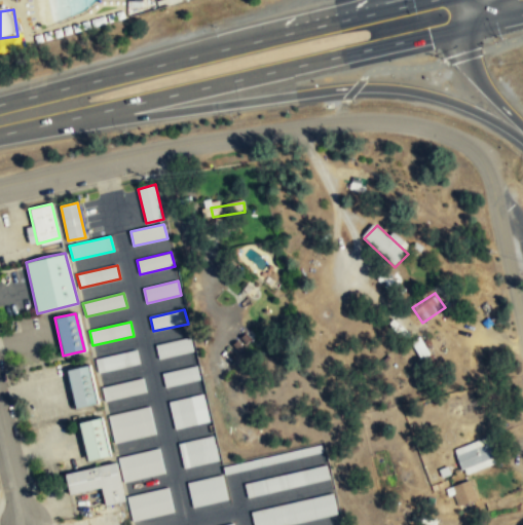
[(194,351),(191,337),(156,345),(159,360),(194,351)]
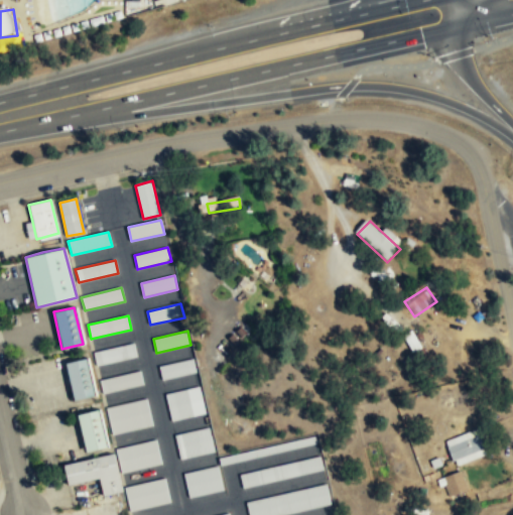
[(97,353),(100,366),(138,358),(136,345),(97,353)]
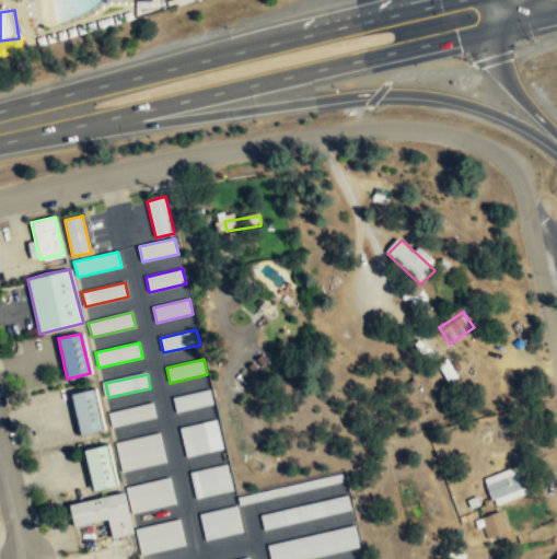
[(70,394),(80,435),(103,430),(93,389),(70,394)]
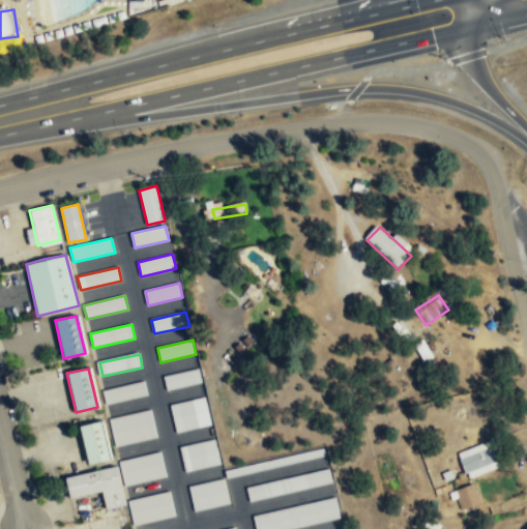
[(164,377),(168,391),(202,383),(199,369),(164,377)]
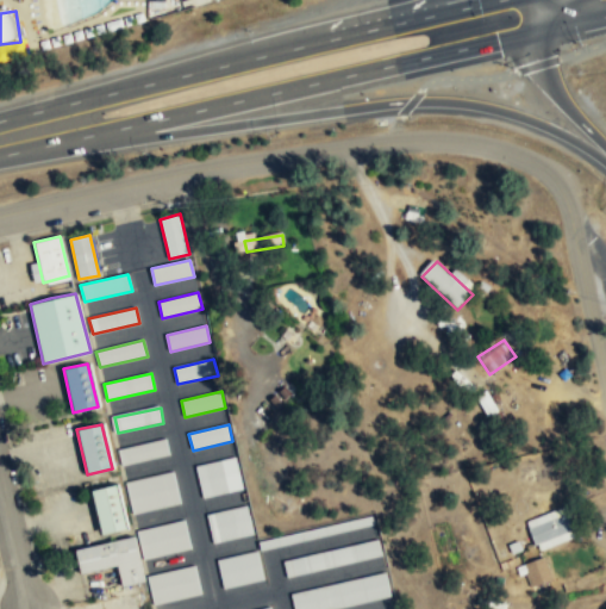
[(126,467),(172,455),(168,440),(123,451),(126,467)]
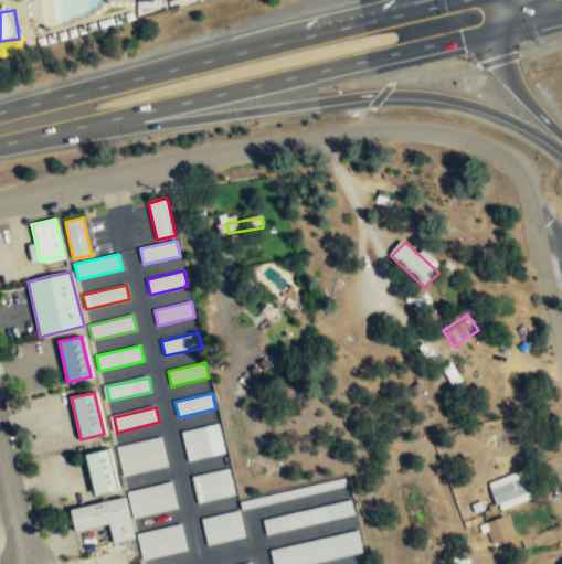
[(220,424),(182,432),(189,461),(226,454),(220,424)]
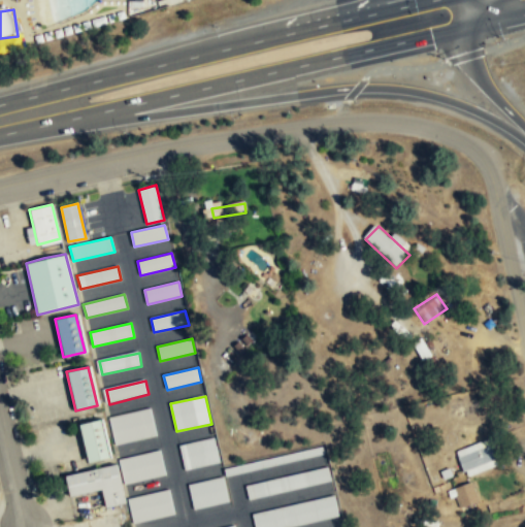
[(116,446),(157,436),(151,408),(109,418),(116,446)]
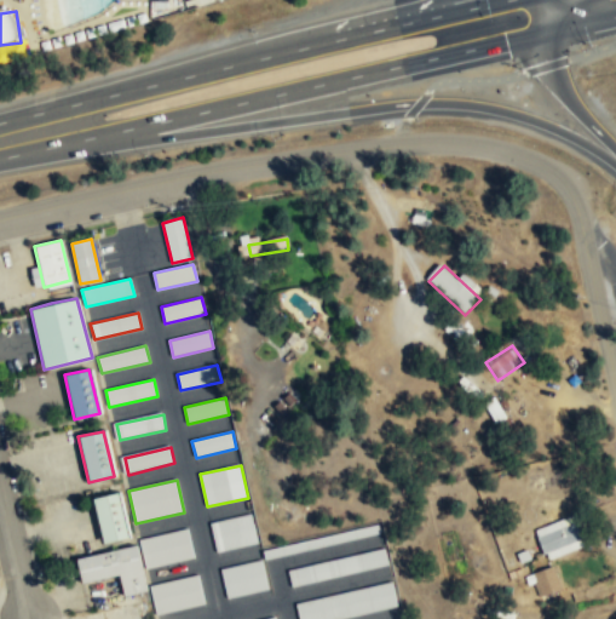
[(128,538),(117,493),(92,499),(103,543),(128,538)]
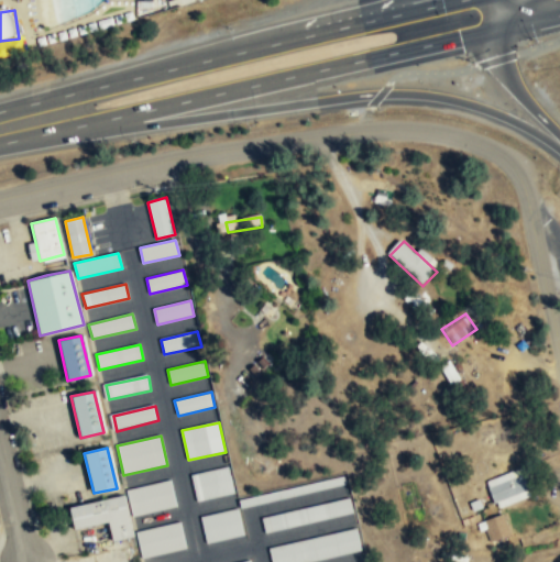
[(198,502),(235,494),(229,466),(191,475),(198,502)]
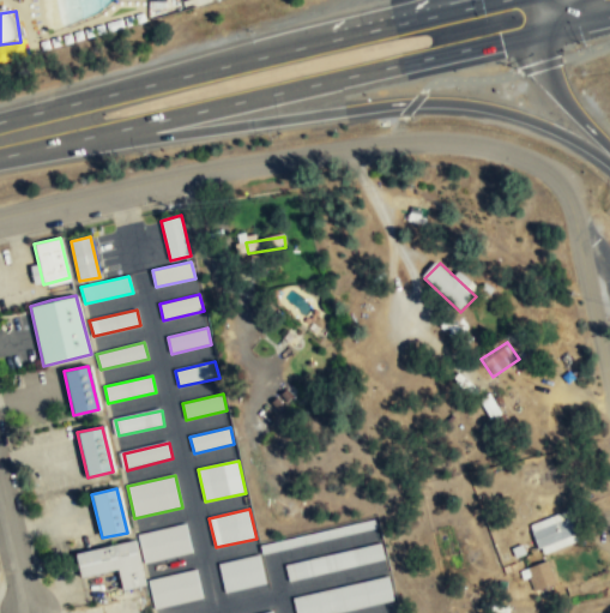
[(580,546),(577,523),(537,529),(539,552),(580,546)]
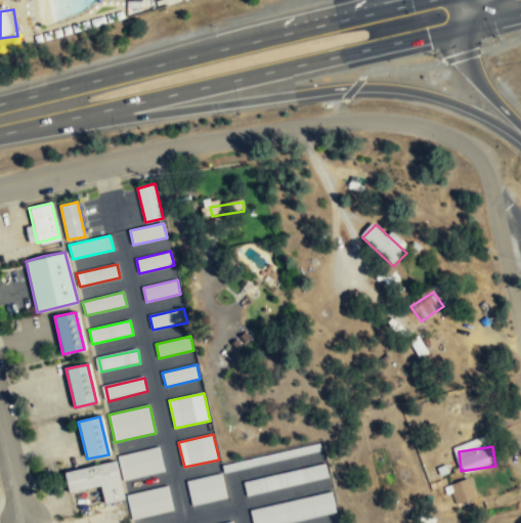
[(121,458),(127,482),(166,472),(160,447),(121,458)]
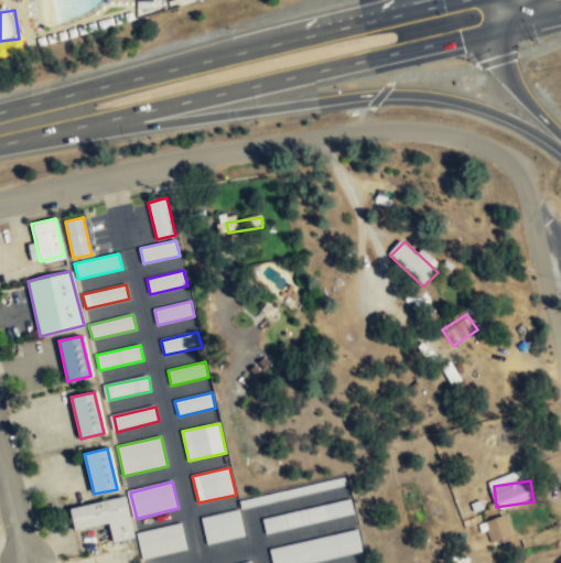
[(123,496),(133,538),(112,543),(108,523),(77,531),(74,531),(69,509),(123,496)]
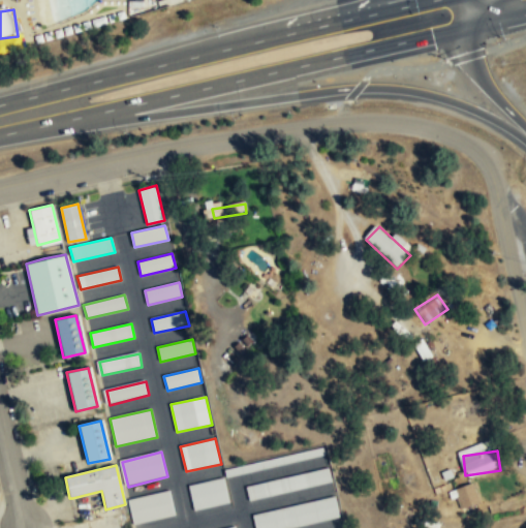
[(332,483),(329,468),(247,487),(250,501),(332,483)]
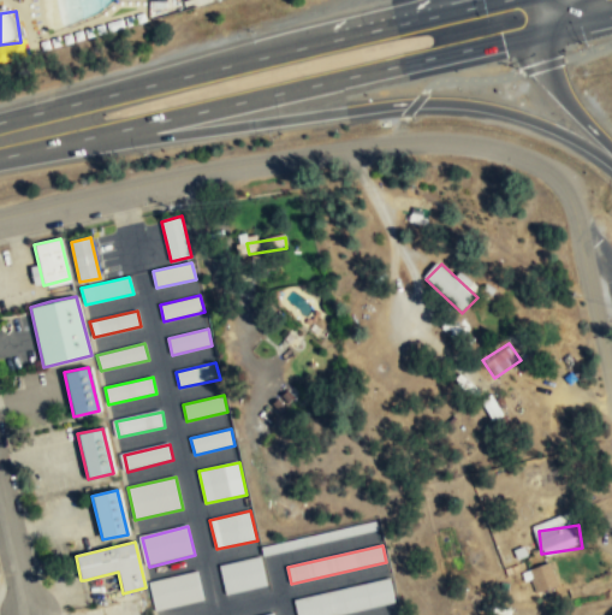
[(267,586),(260,557),(220,566),(227,596),(267,586)]
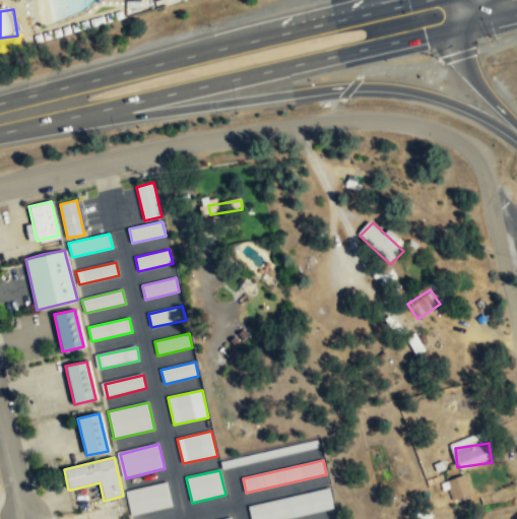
[(473,497),(466,476),(448,482),(455,503),(473,497)]
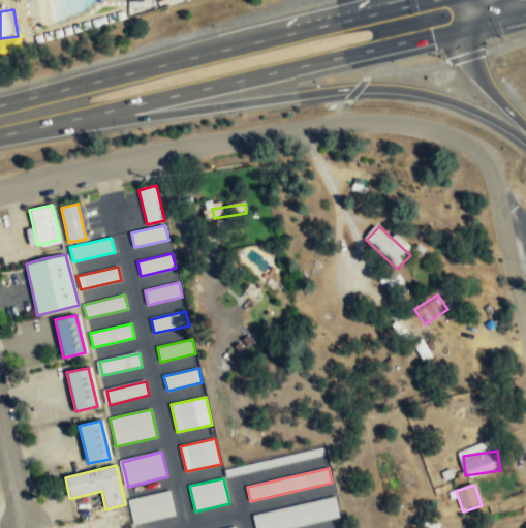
[(176,517),(171,492),(129,500),(134,526),(176,517)]
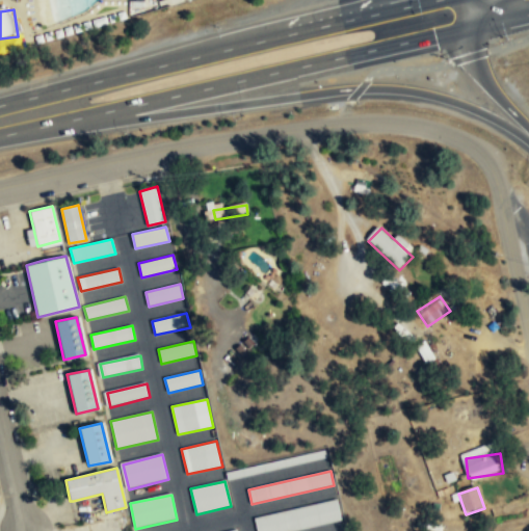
[(296,530),(342,521),(337,500),(255,519),(258,530),(296,530)]
